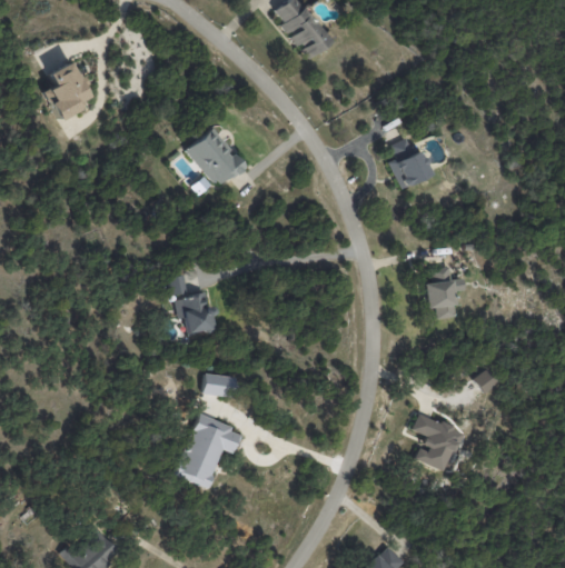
[(333,41),(305,8),(304,9),(295,0),(288,0),(275,11),(285,23),(281,26),(291,37),(290,38),(300,49),(310,60),(333,41)]
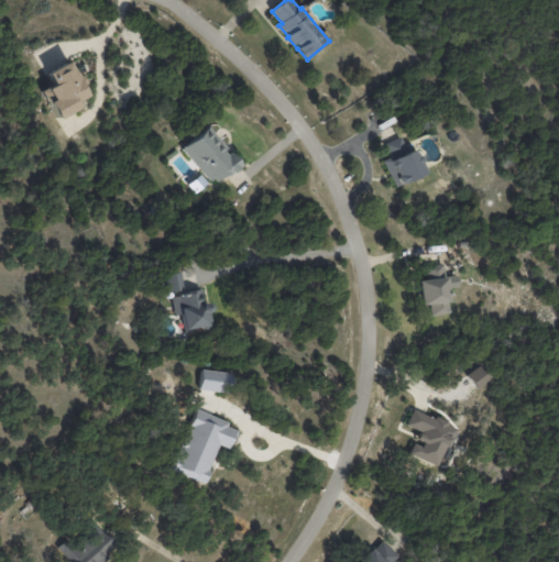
[(58,120),(80,109),(77,102),(88,97),(70,62),(47,73),(54,87),(45,91),(58,120)]
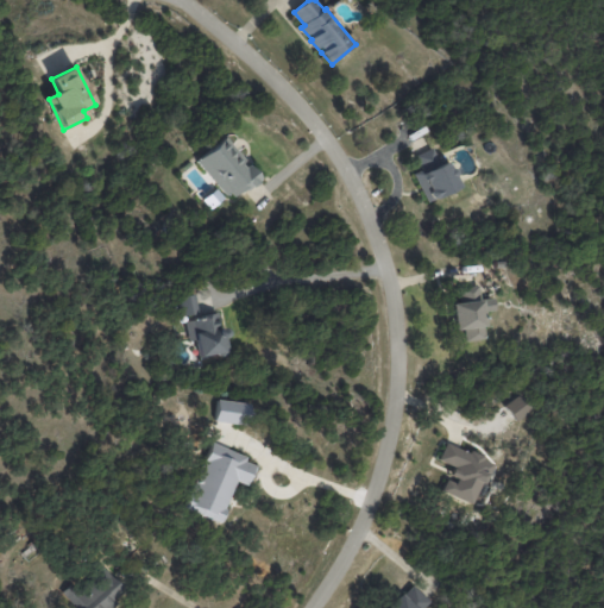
[(233,202),(262,180),(228,138),(200,161),(233,202)]
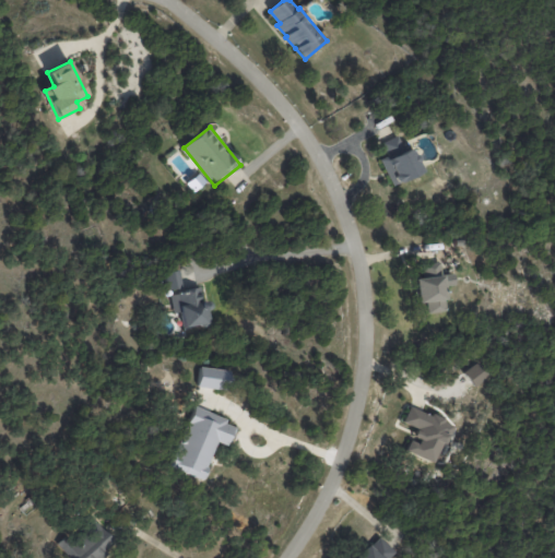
[(394,186),(422,175),(405,134),(384,143),(390,157),(384,159),(394,186)]
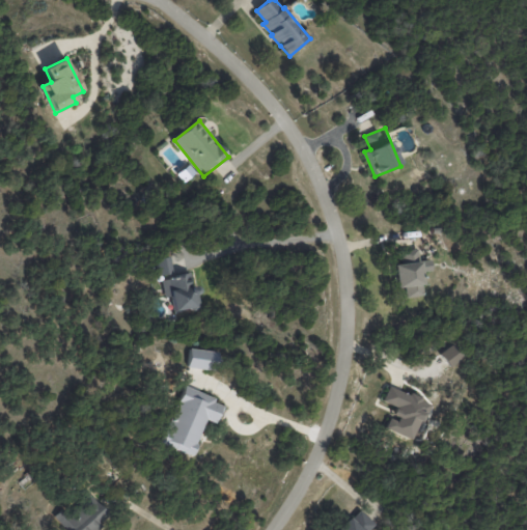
[(399,288),(408,287),(410,298),(425,296),(422,274),(434,272),(433,260),(420,262),(419,250),(404,252),(405,265),(396,266),(399,288)]
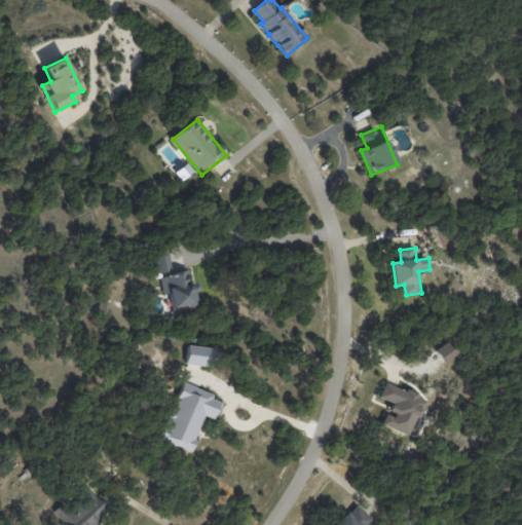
[(198,307),(192,270),(175,273),(172,255),(156,257),(159,276),(163,276),(165,296),(173,295),(175,310),(198,307)]
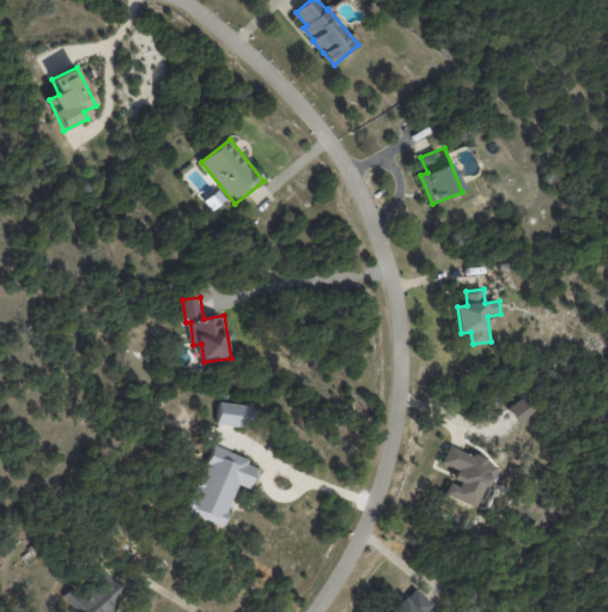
[(537,413),(527,398),(512,410),(522,424),(537,413)]
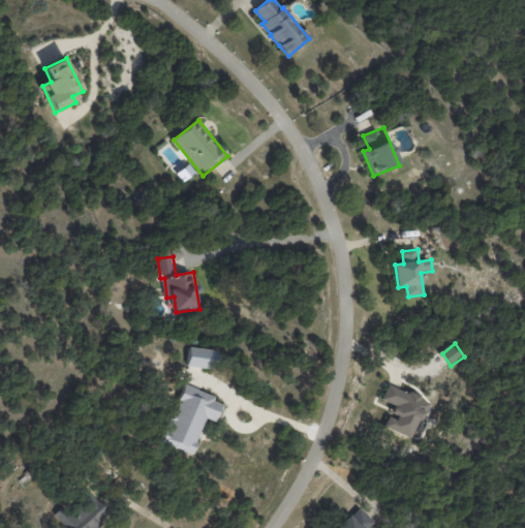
[(218,369),(219,350),(191,349),(190,368),(218,369)]
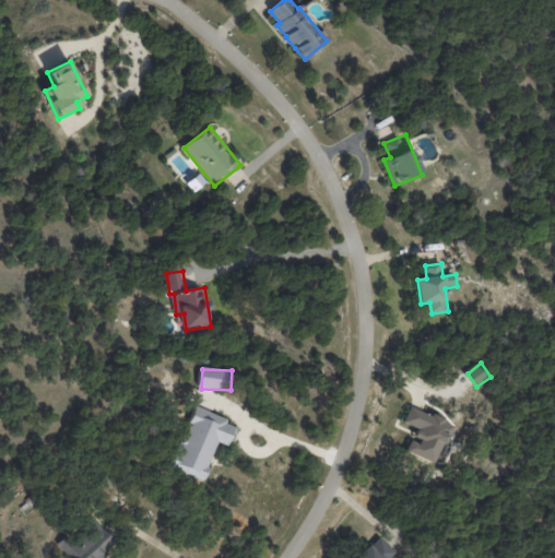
[(228,420),(197,407),(172,467),(203,481),(219,442),(228,447),(236,428),(227,425),(228,420)]
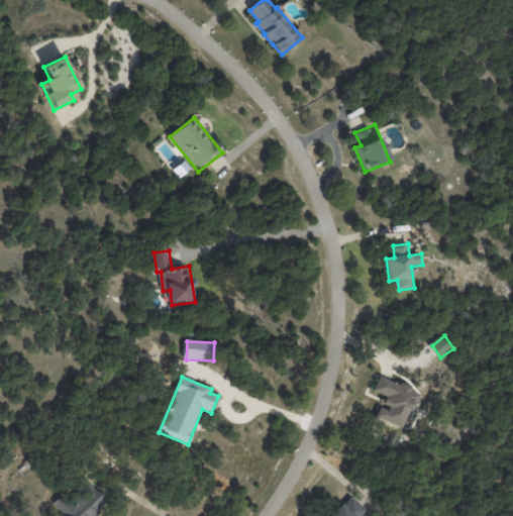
[(403,429),(418,393),(381,377),(375,392),(387,397),(383,406),(382,406),(377,418),(403,429)]
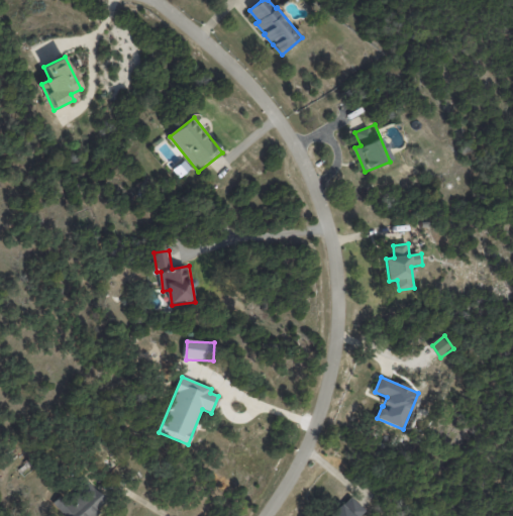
[(96,515),(110,502),(89,482),(70,502),(74,505),(65,514),(67,515),(96,515)]
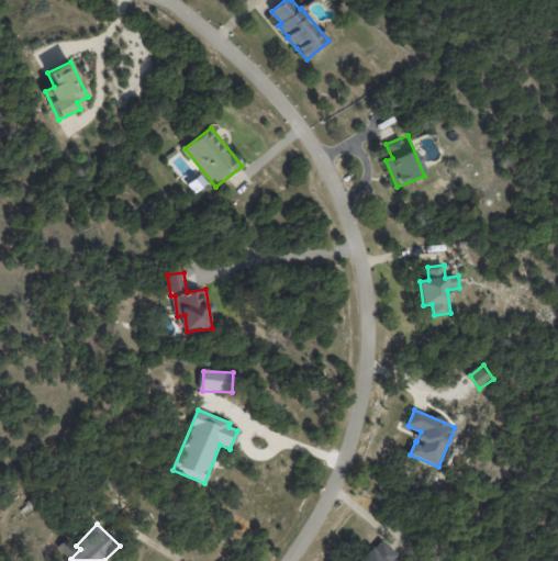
[(398,560),(401,558),(384,540),(361,560),(398,560)]
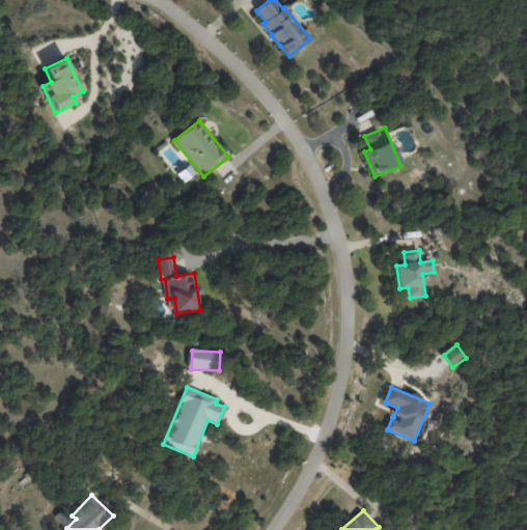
All buildings are outlined.
